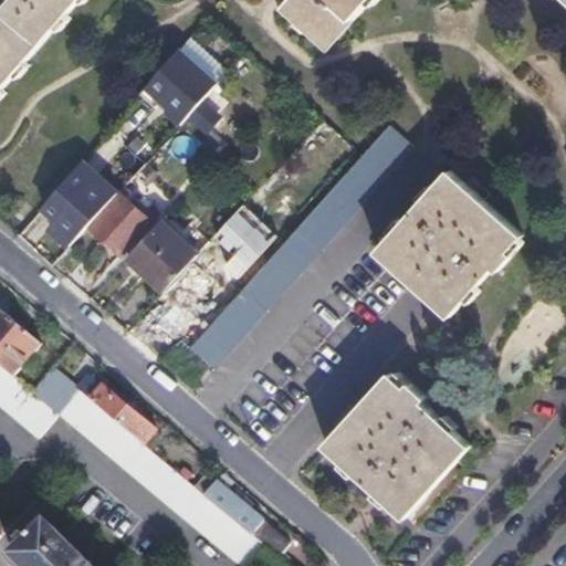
[(0,98),(83,0),(18,0),(0,21),(0,98)]
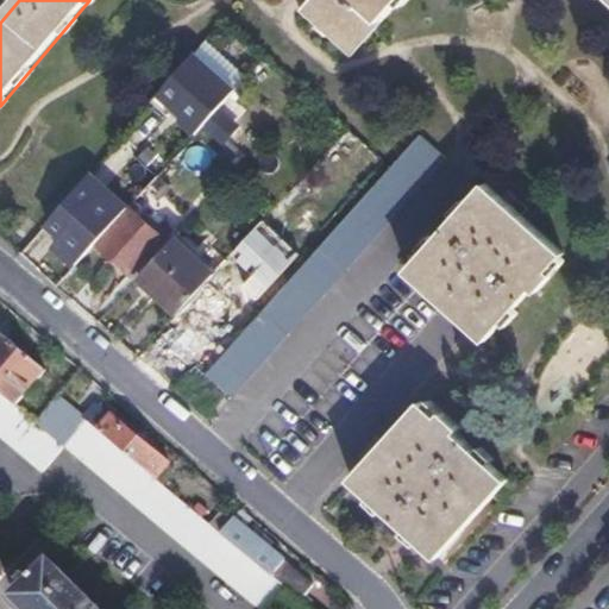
[(608,0),(307,0),(294,16),(346,63),(402,0),(608,0)]
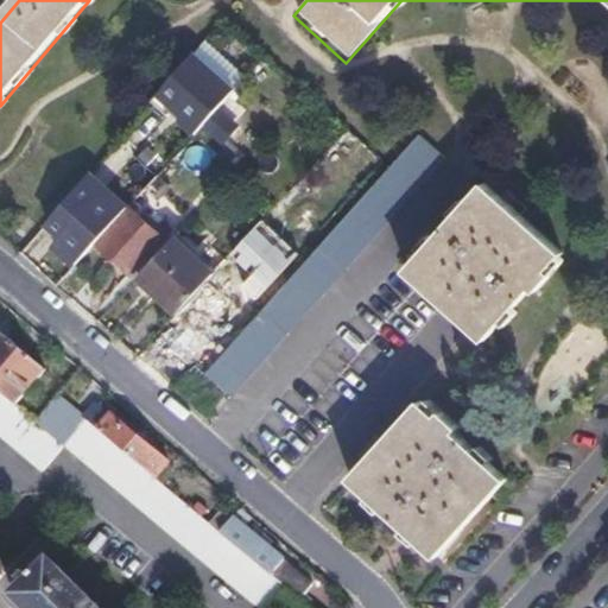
[(157,94),(197,134),(245,84),(203,45),(157,94)]
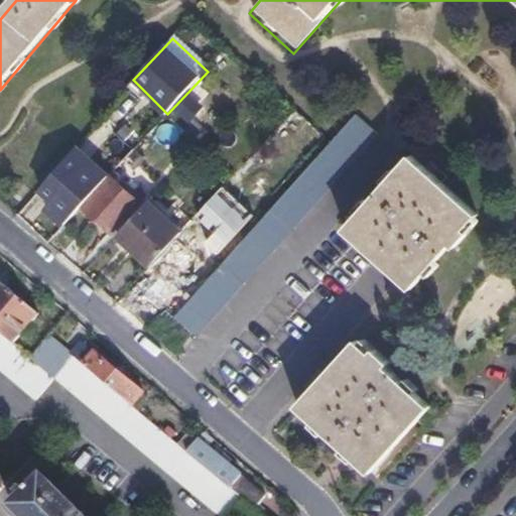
[(360,117),(174,316),(196,337),(381,136),(360,117)]
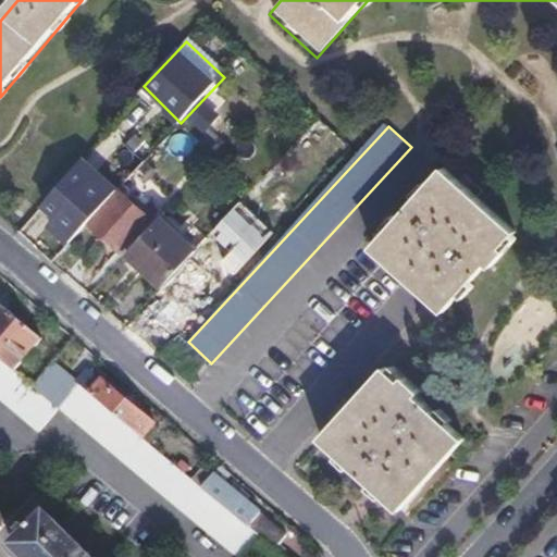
[(86,222),(88,223),(123,186),(132,175),(138,169),(125,155),(102,177),(108,182),(96,195),(74,175),(51,200),(81,229),(86,222)]
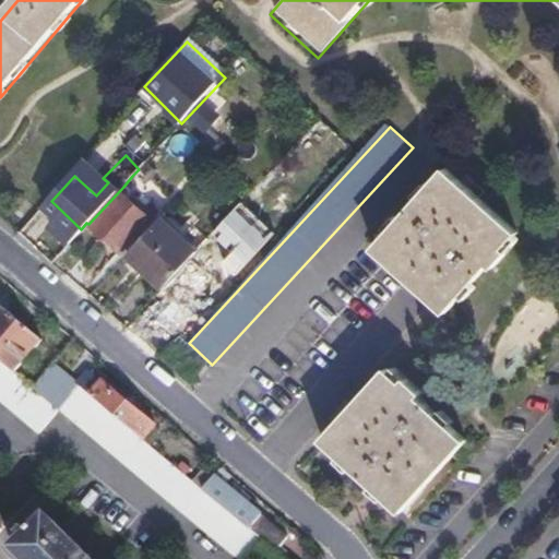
[(144,163),(139,169),(132,176),(139,182),(142,185),(155,173),(144,163)]
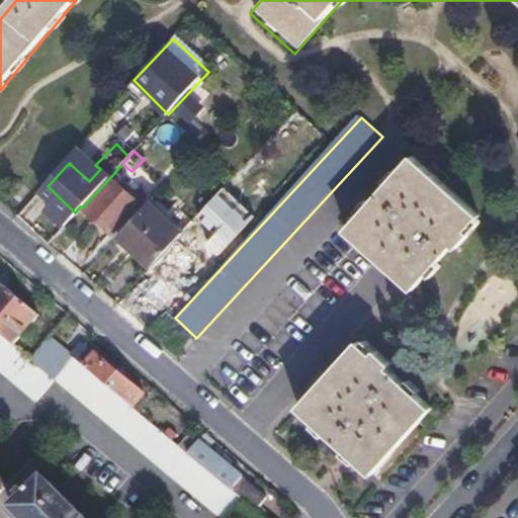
[(476,217),(409,158),(341,230),(408,289),(444,249),(448,252),(463,236),(460,232),(476,217)]
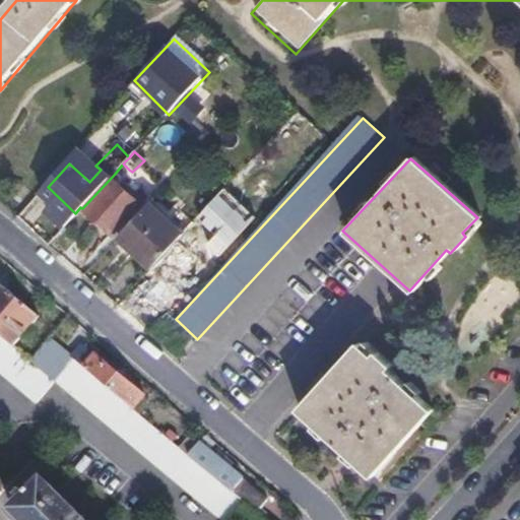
[(123,164),(115,174),(120,179),(129,170),(123,164)]
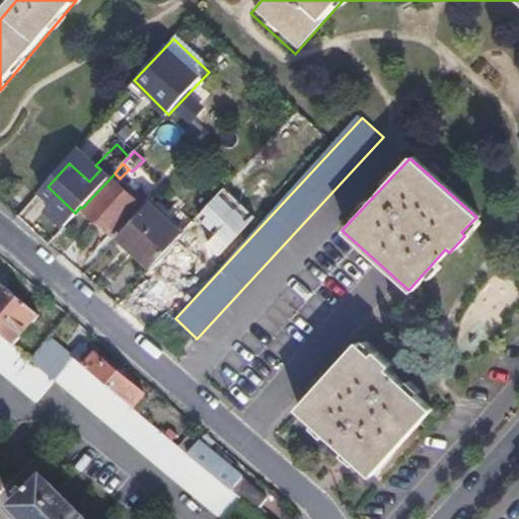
[(117,239),(118,238),(143,210),(116,183),(120,178),(115,173),(82,208),(117,239)]
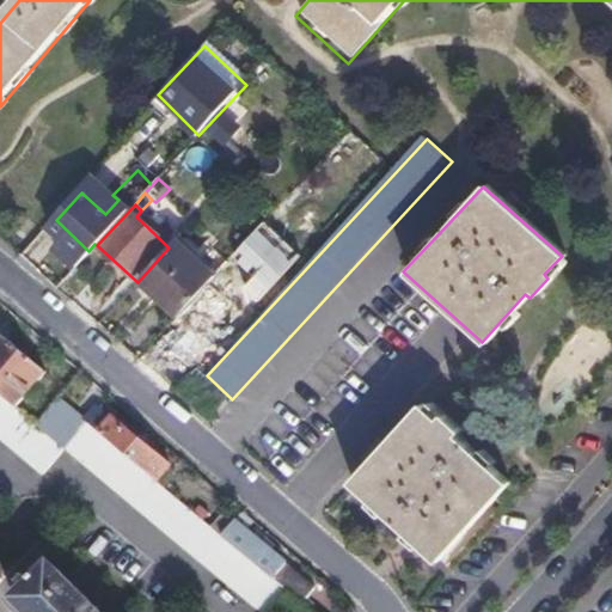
[(62,242),(48,230),(29,250),(42,262),(62,242)]
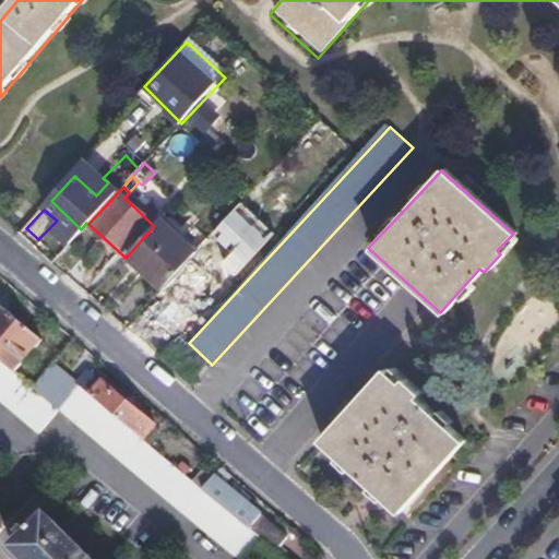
[(144,274),(178,237),(159,221),(154,226),(127,257),(144,274)]
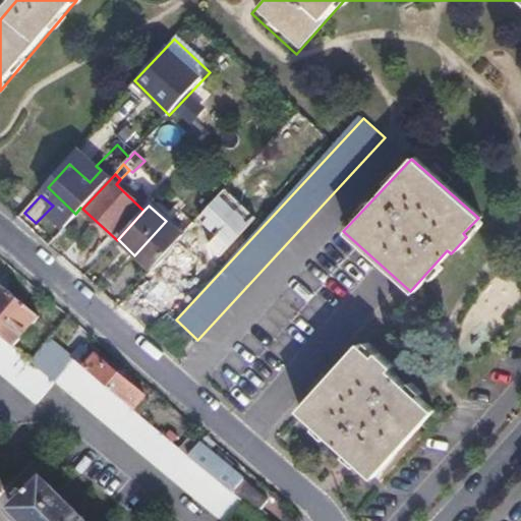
[(215,222),(205,211),(182,236),(151,270),(175,292),(201,264),(188,250),(215,222)]
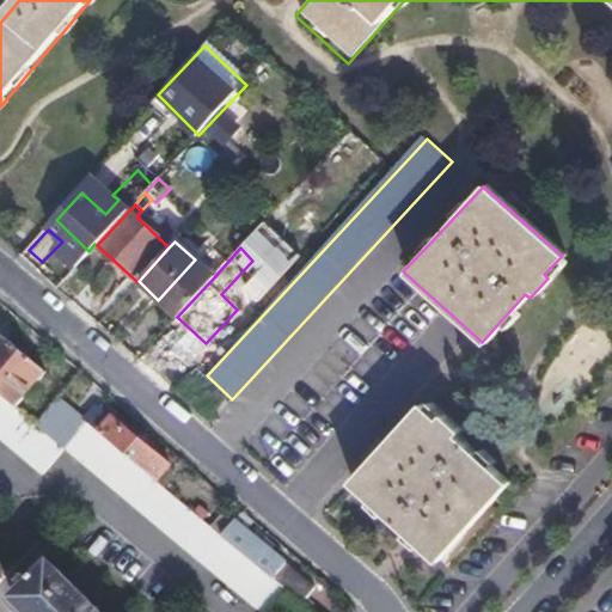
[(158,300),(177,317),(214,277),(195,259),(158,300)]
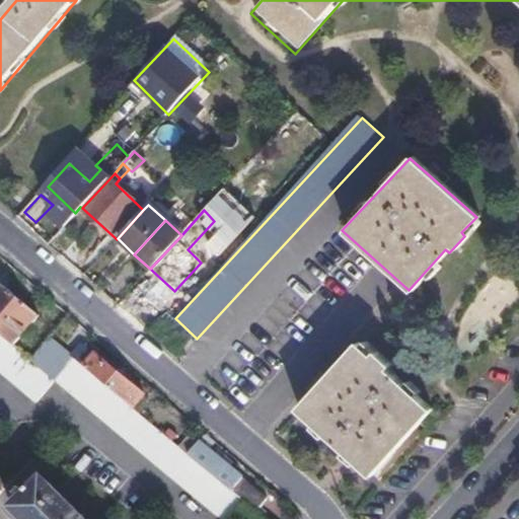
[(134,297),(153,301),(157,282),(138,278),(134,297)]
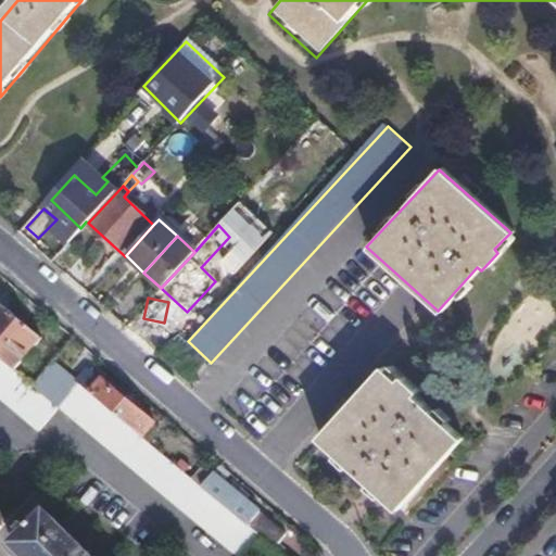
[(0,304),(0,359),(13,370),(39,339),(0,304)]
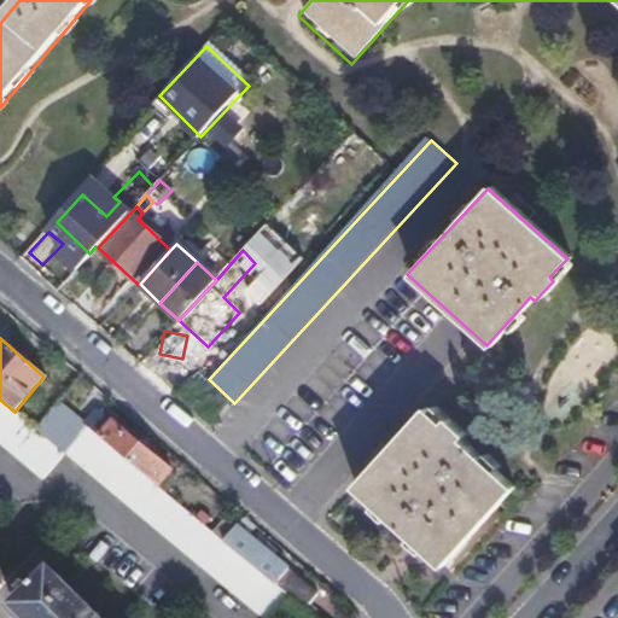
[(0,442),(46,482),(68,458),(34,429),(15,412),(0,400),(0,442)]
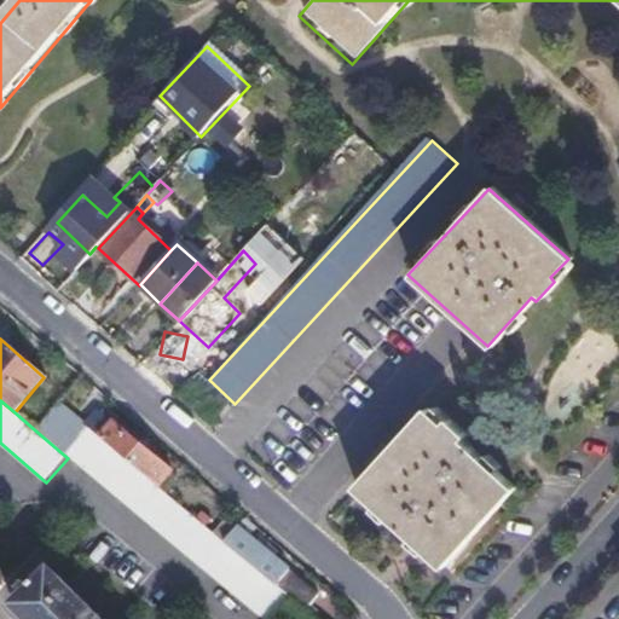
[(34,429),(68,458),(91,434),(84,427),(56,404),(34,429)]
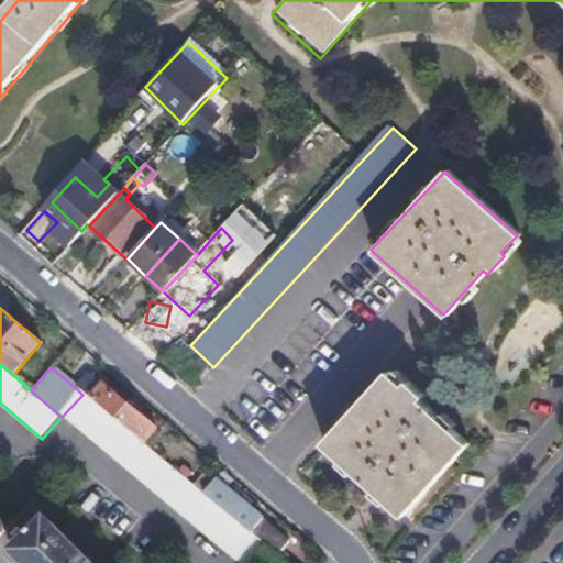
[(397,386),(383,372),(318,445),(399,512),(463,442),(415,401),(418,398),(401,383),(397,386)]
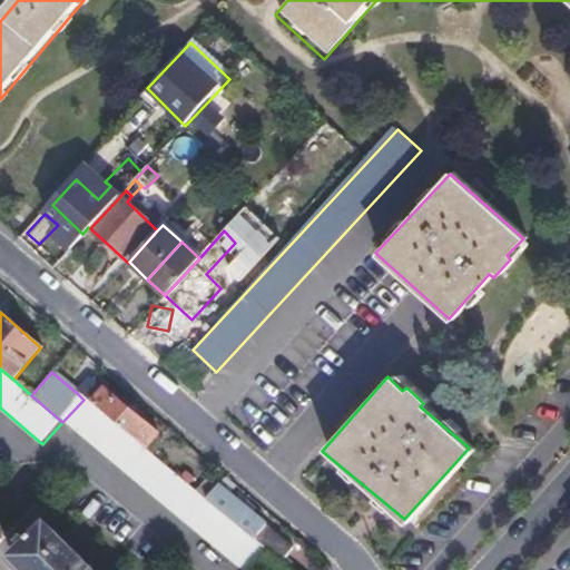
[(87,380),(77,393),(84,400),(89,404),(102,392),(87,380)]
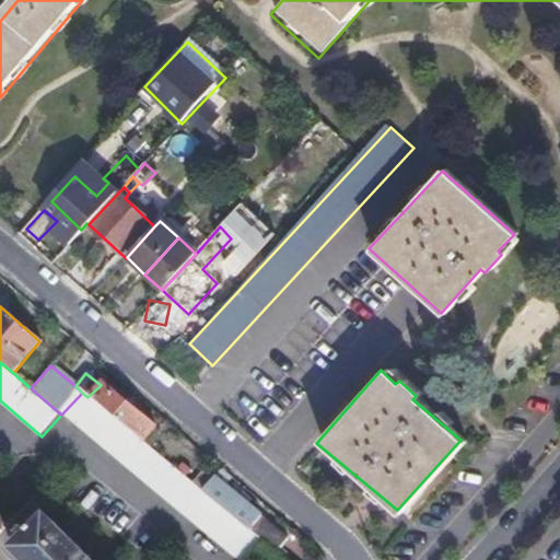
[(101,385),(88,397),(140,441),(152,427),(101,385)]
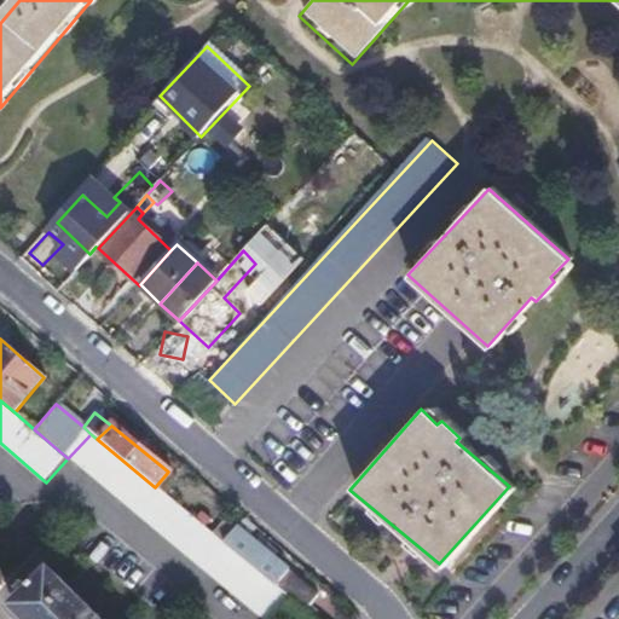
[(91,434),(68,458),(154,530),(264,618),(296,618),(305,611),(223,543),(204,528),(155,487),(97,439),(91,434)]
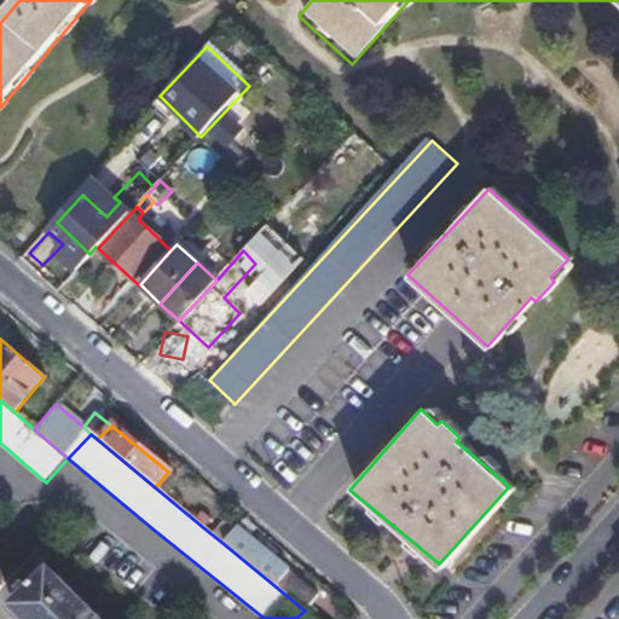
[(223,543),(238,525),(218,510),(204,528),(223,543)]
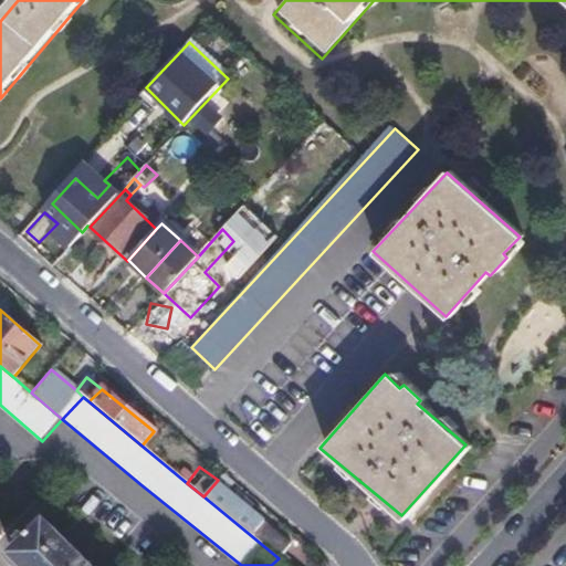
[(233,482),(222,473),(218,480),(203,496),(279,558),(285,564),(297,548),(229,489),(233,482)]
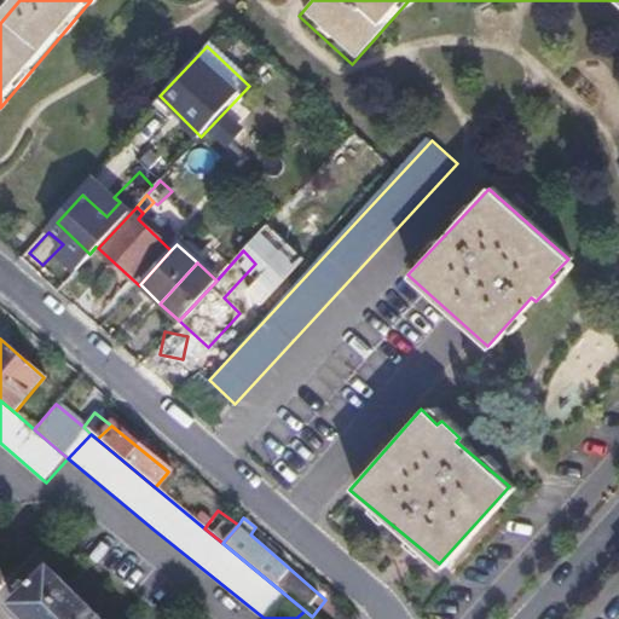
[(102,618),(53,570),(16,607),(28,618),(102,618)]
